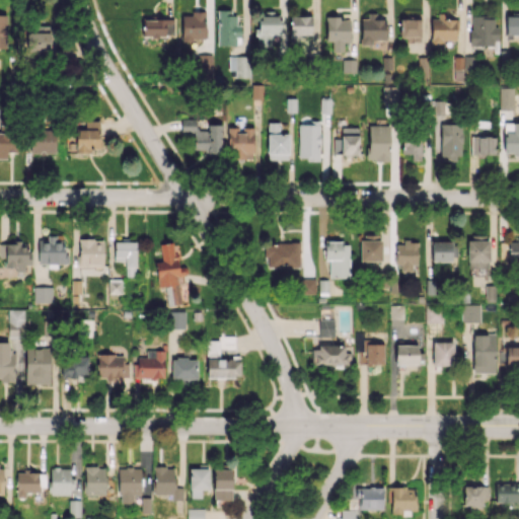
[(192,14),(181,14),(180,41),(205,42),(206,11),(193,10),(192,14)]
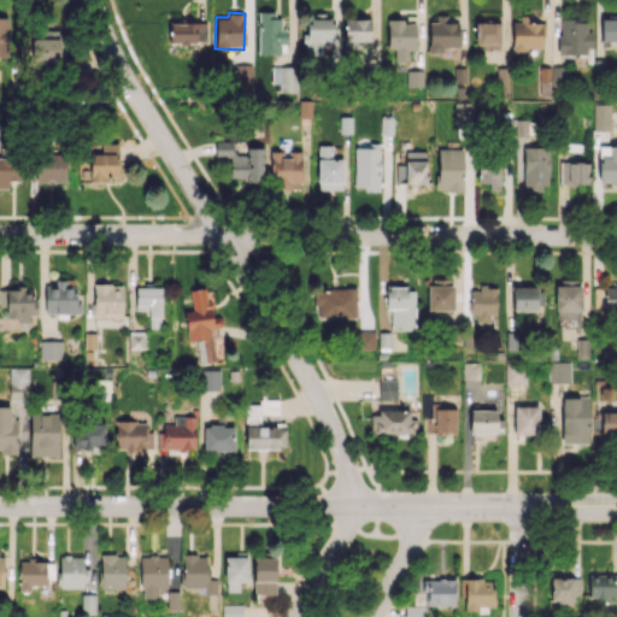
[(258,53),(286,54),(286,29),(281,29),(281,15),(258,13),(258,53)]
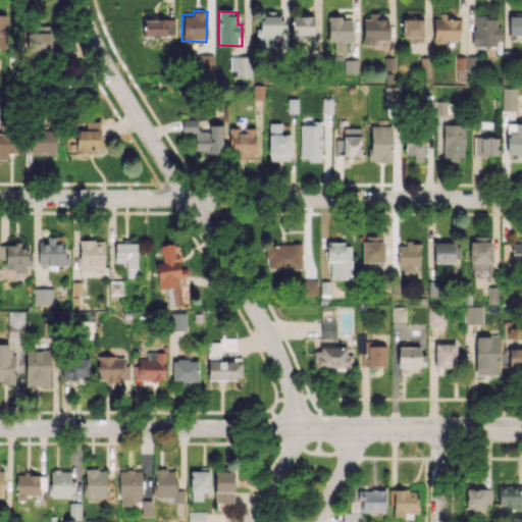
[(281,35),(281,15),(259,15),(259,47),(272,47),(272,34),(281,35)]
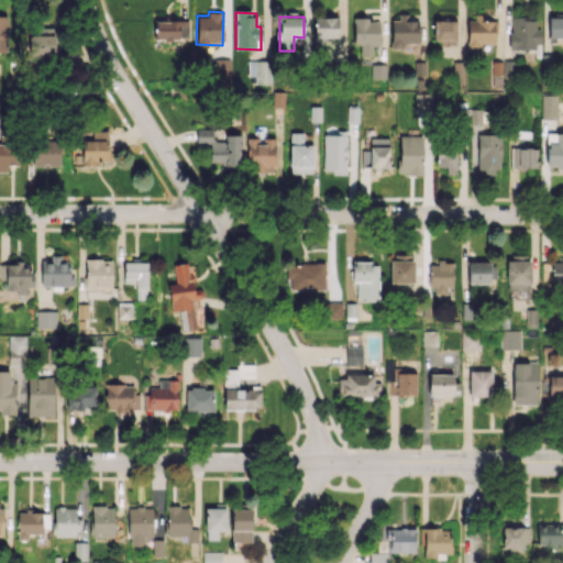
[(315,44),(324,44),(324,37),(338,37),(338,17),(313,17),(315,44)]
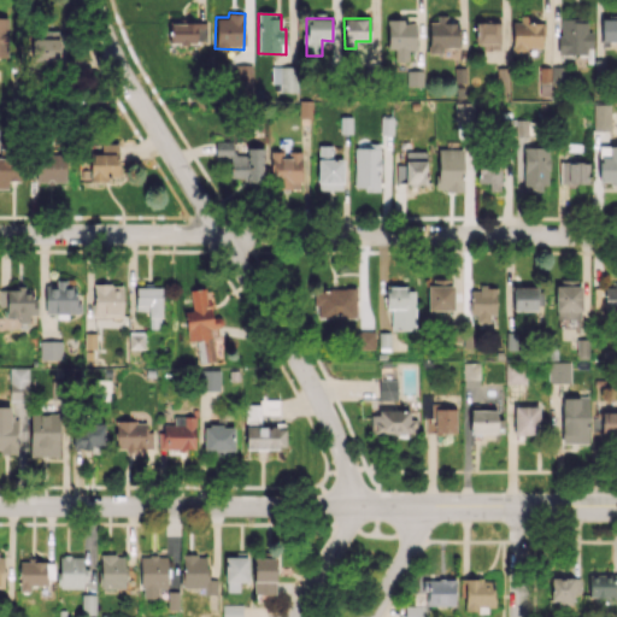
[(429,22),(428,53),(442,53),(442,47),(458,47),(459,18),(438,18),(438,22),(429,22)]
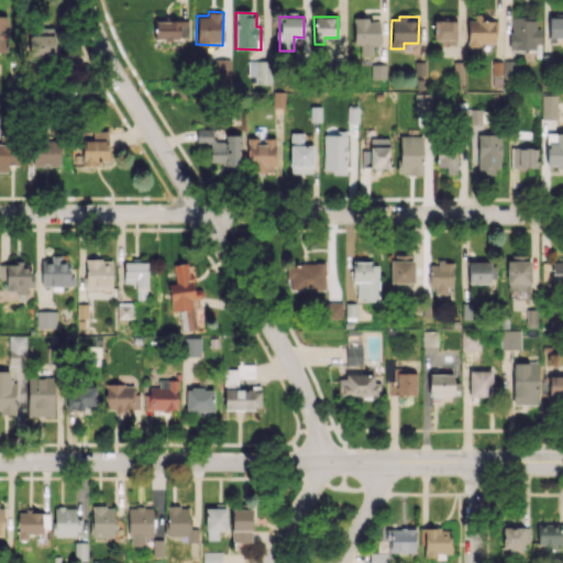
[(479,50),(479,44),(496,44),(495,19),(486,20),(486,17),(466,17),(467,50),(479,50)]
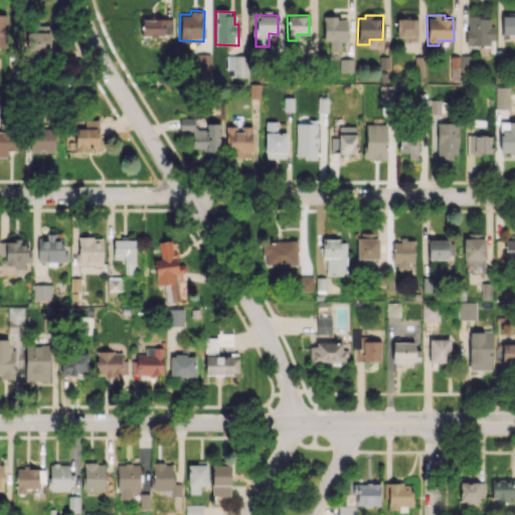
[(466,45),(493,46),(494,25),(490,25),(490,16),(466,15),(466,45)]
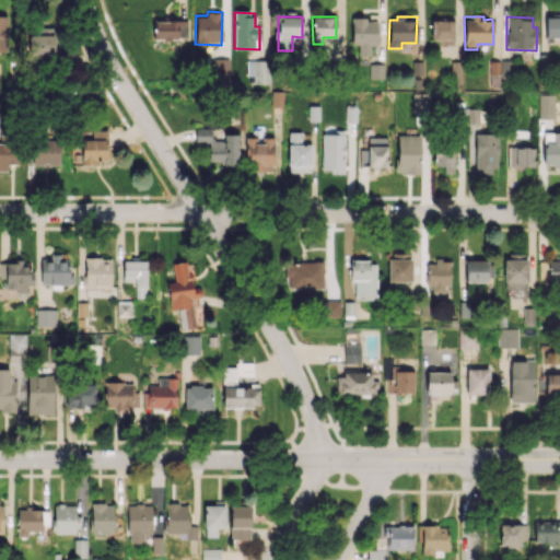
[(559,16),(545,16),(545,39),(559,39),(559,16)]
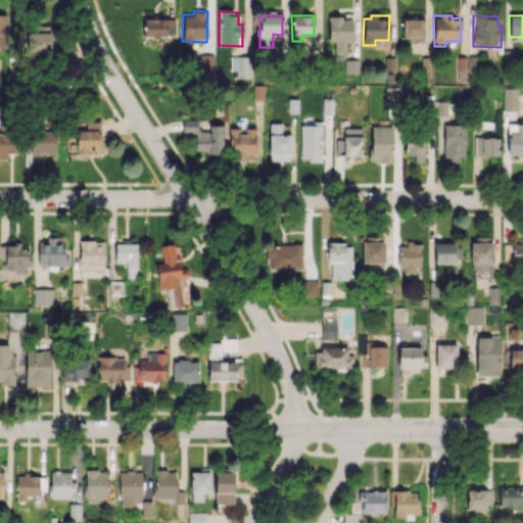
[(328,42),(334,42),(334,52),(346,51),(346,43),(352,42),(351,16),(328,17),(328,42)]
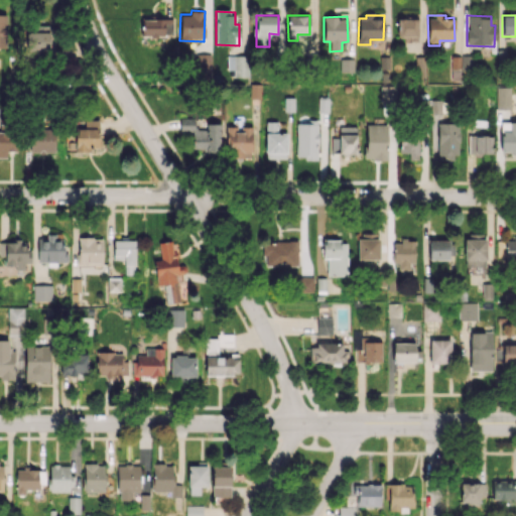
[(418,36),(417,16),(397,16),(397,37),(418,36)]
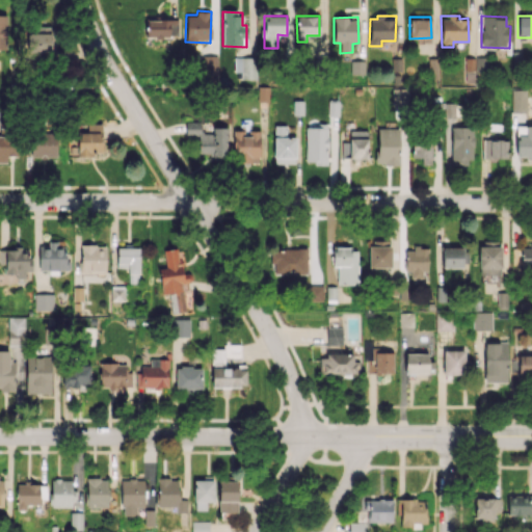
[(147,20),(147,37),(178,36),(178,19),(147,20)]
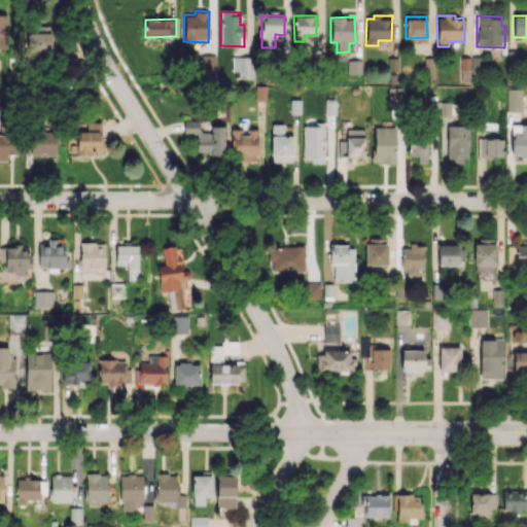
[(27,33),(27,51),(56,51),(56,33),(27,33)]
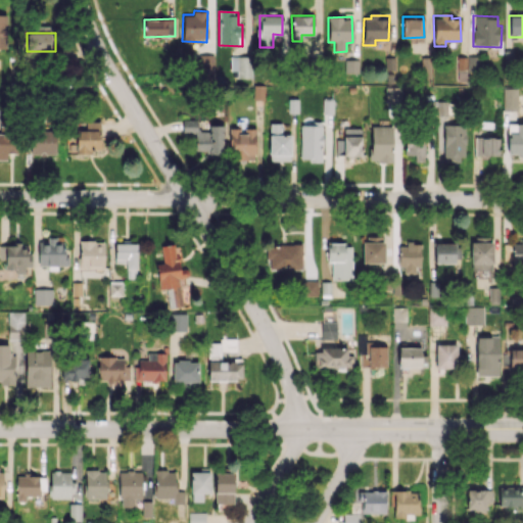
[(513,64),(513,51),(504,51),(504,65),(513,64)]
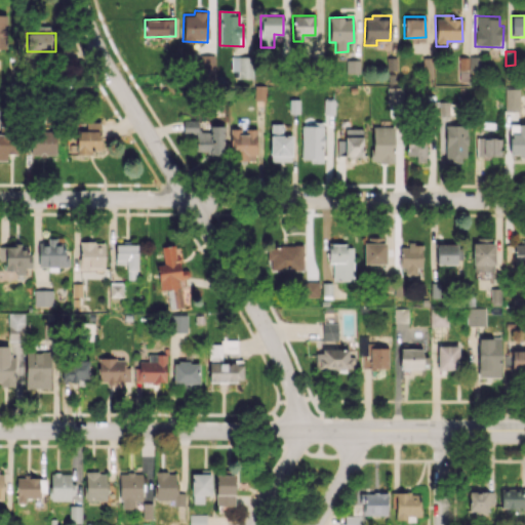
[(214,79),(215,54),(200,54),(200,79),(214,79)]
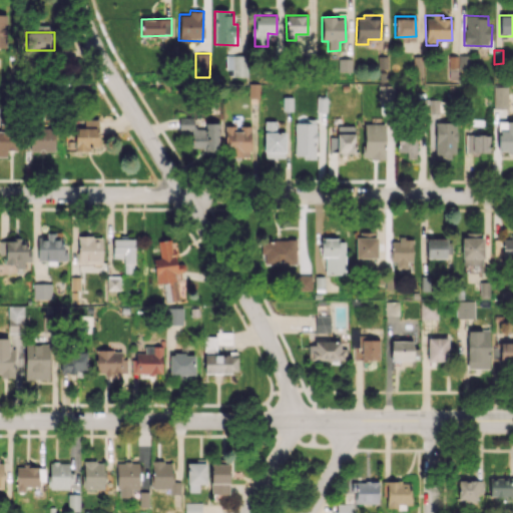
[(226,69),(232,69),(232,76),(246,76),(245,55),(225,55),(226,69)]
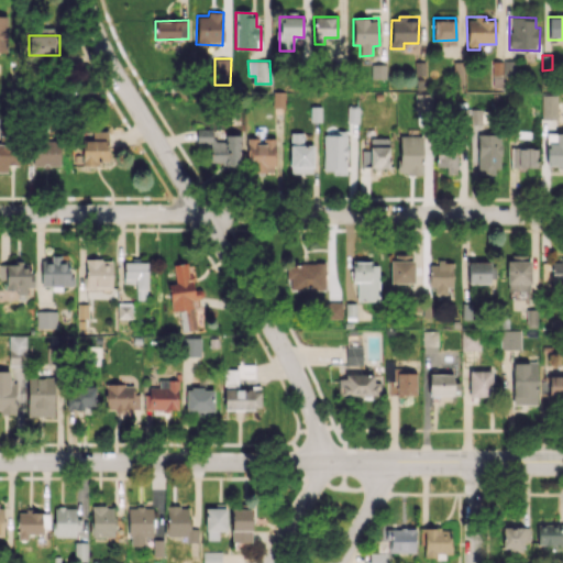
[(492,61),(493,88),(503,87),(503,76),(515,76),(515,61),(492,61)]
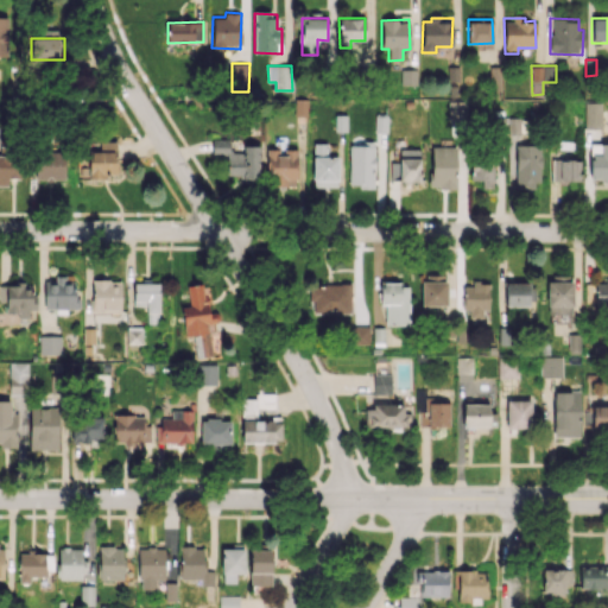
[(401,84),(417,84),(416,69),(400,69),(401,84)]
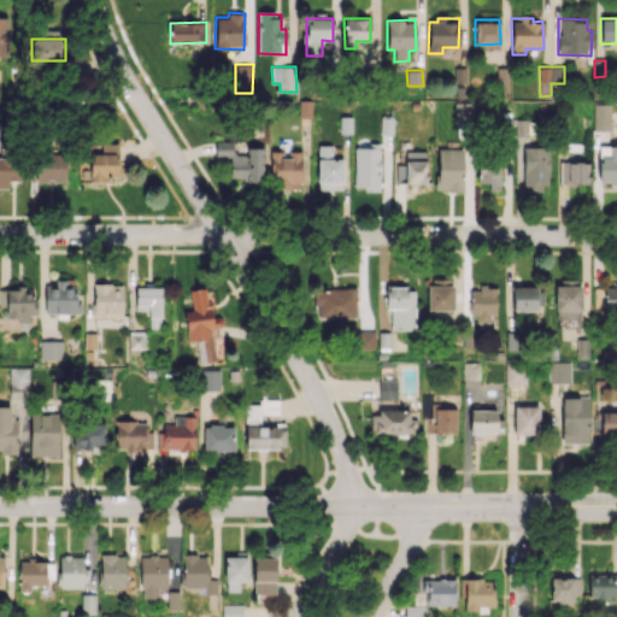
[(311,118),(312,100),(299,100),(299,117),(311,118)]
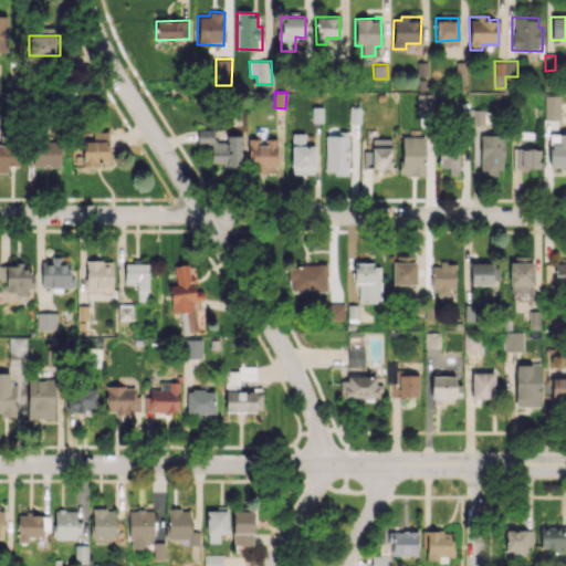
[(322,122),(323,107),(312,107),(312,122),(322,122)]
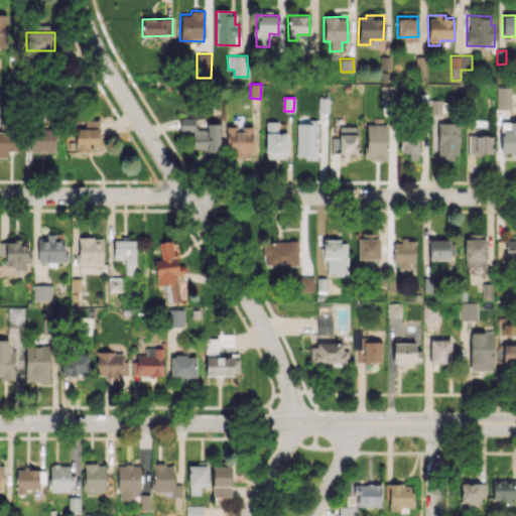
[(431,114),(444,114),(444,101),(431,101),(431,114)]
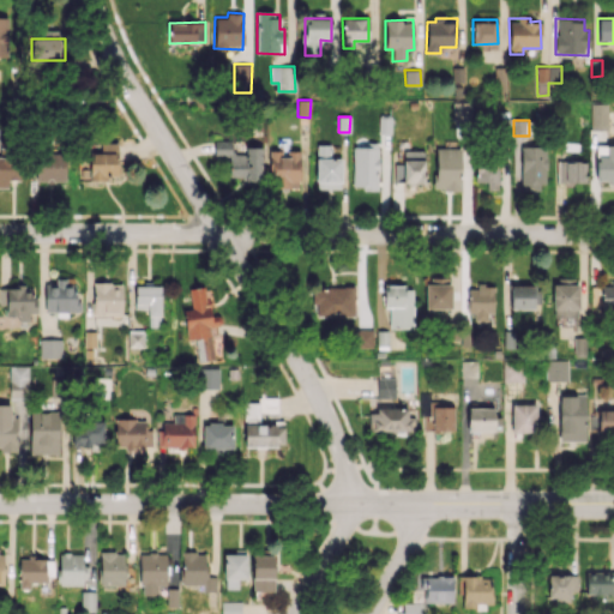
[(262,148),(245,146),(245,152),(232,151),(232,140),(214,140),(214,156),(229,156),(229,179),(262,179),(262,148)]
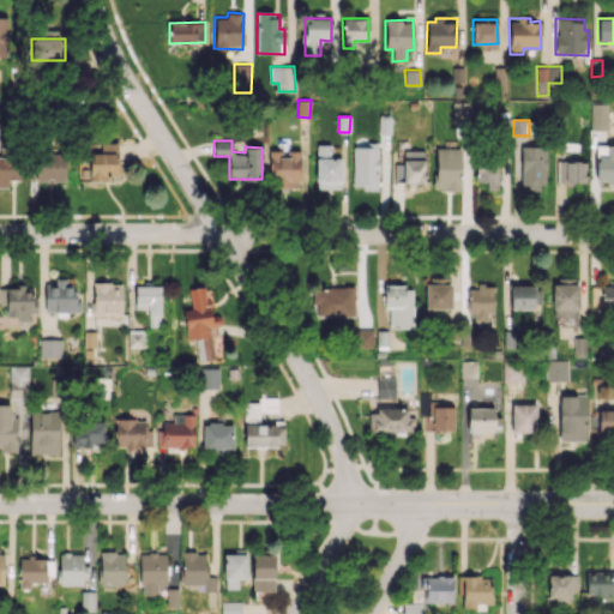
[(118,179),(118,143),(100,143),(100,152),(90,152),(90,179),(118,179)]
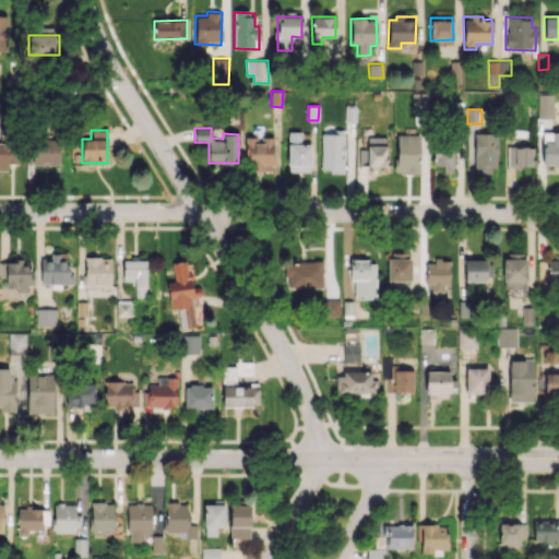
[(301,132),(288,132),(287,171),(310,171),(311,144),(300,144),(301,132)]
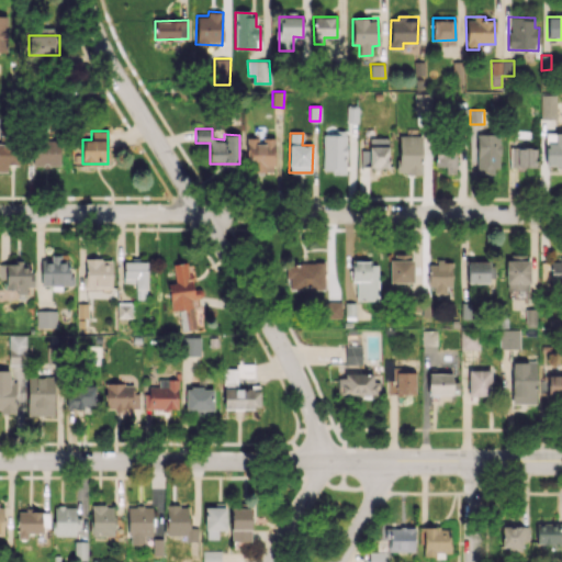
[(561,165),(561,133),(555,133),(555,144),(546,144),(546,165),(561,165)]
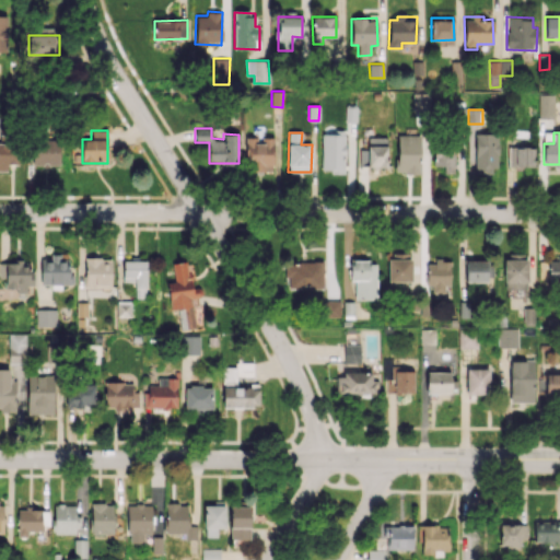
[(345,172),(345,133),(322,133),(322,172),(345,172)]
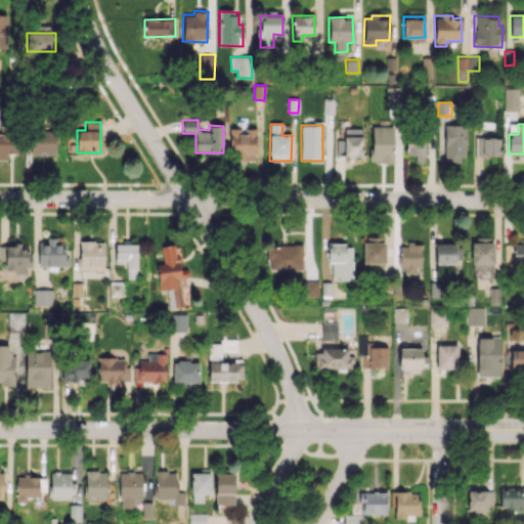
[(444,163),(465,162),(465,125),(444,125),(444,163)]
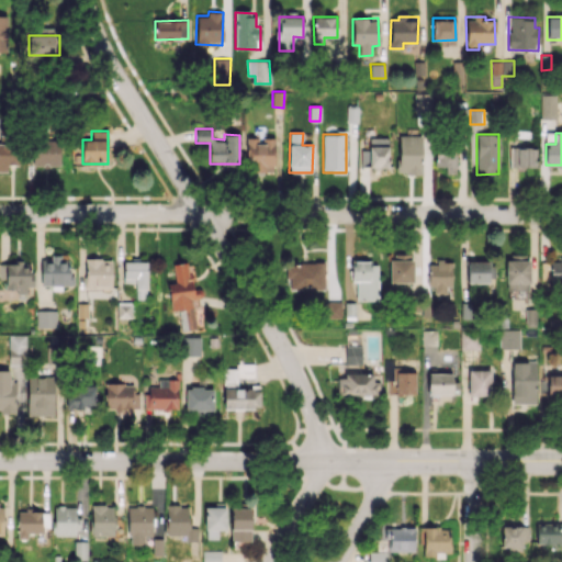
[(274,172),(274,137),(260,137),(260,135),(246,135),(247,172),(274,172)]
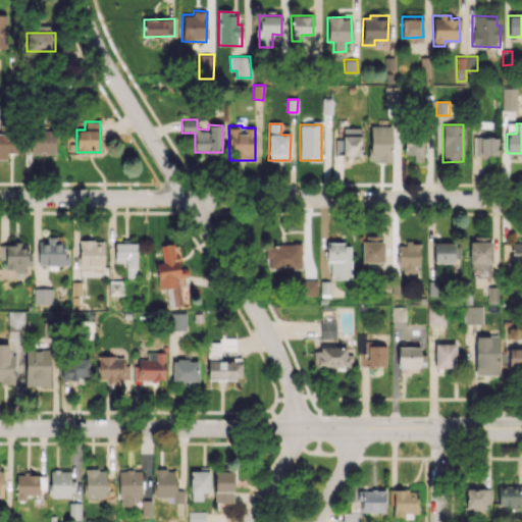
[(392,161),(392,126),(370,125),(369,161),(392,161)]
